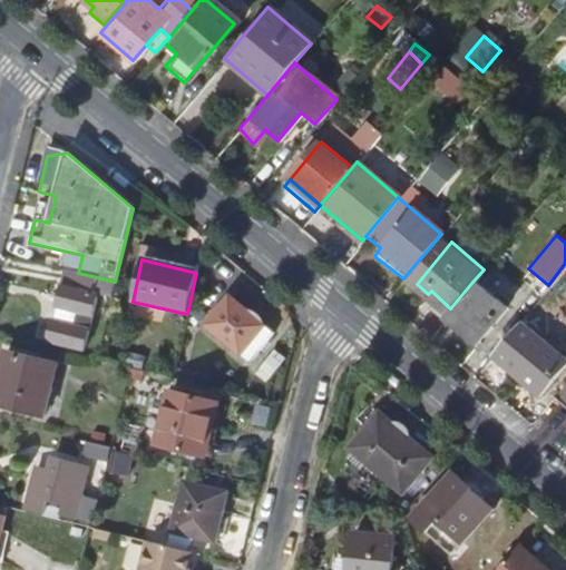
[(80,291),(110,298),(115,282),(78,273),(62,268),(45,340),(80,349),(85,327),(71,323),(80,291)]
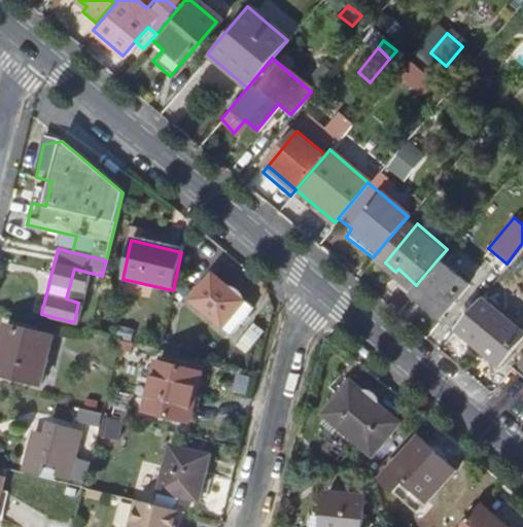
[(464,283),(437,260),(416,285),(412,290),(440,313),(464,283)]
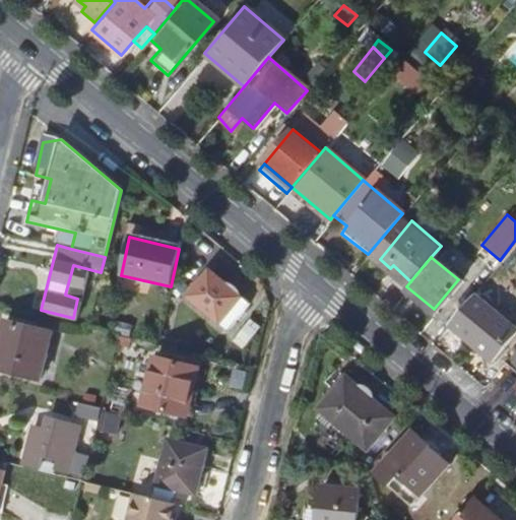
[(218,321),(224,314),(239,296),(206,268),(186,294),(218,321)]
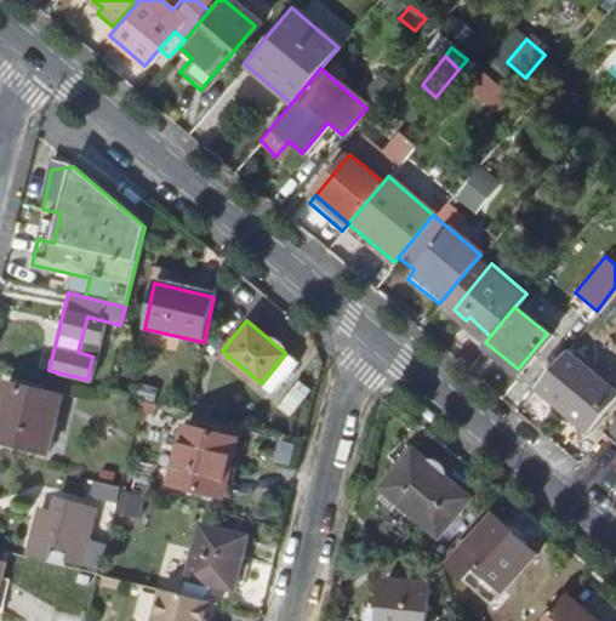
[(615,389),(615,380),(570,342),(534,385),(585,428),(615,389)]
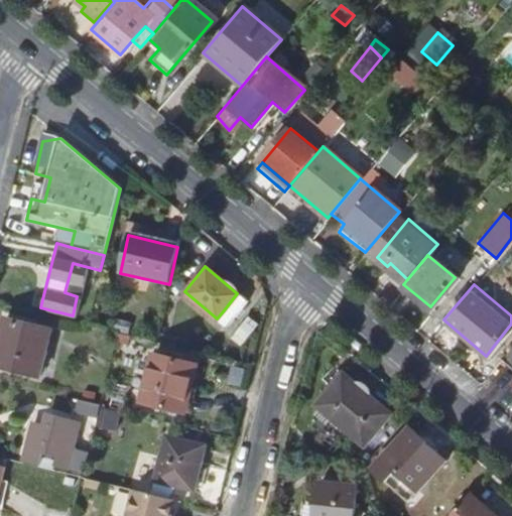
[(245,299),(237,293),(223,311),(231,317),(245,299)]
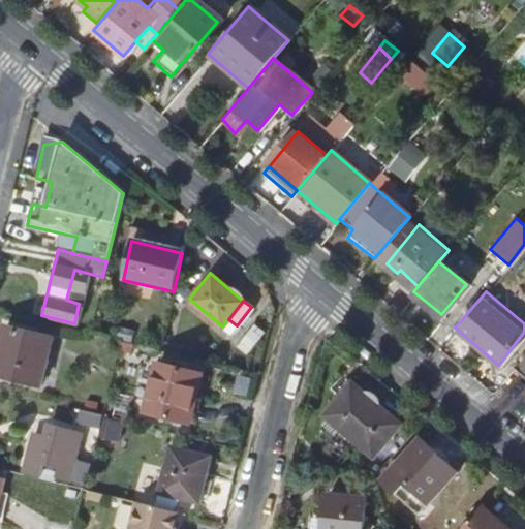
[(0,375),(38,384),(51,336),(3,324),(0,337),(0,375)]
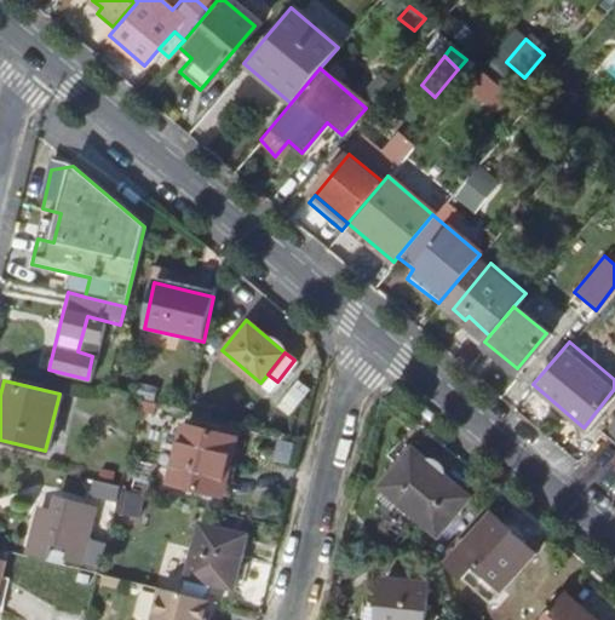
[(614,413),(603,428),(614,436),(614,413)]
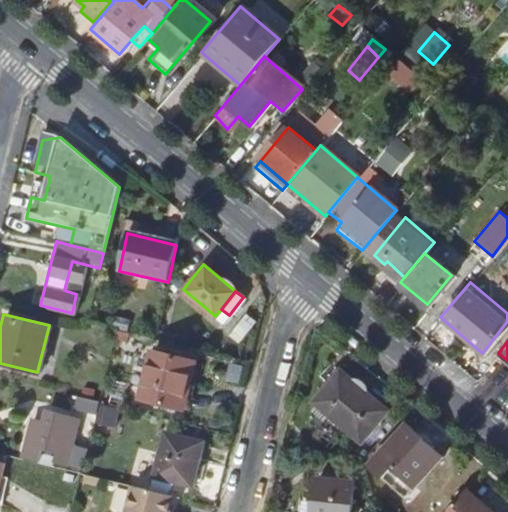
[(138,398),(178,407),(190,361),(149,351),(138,398)]
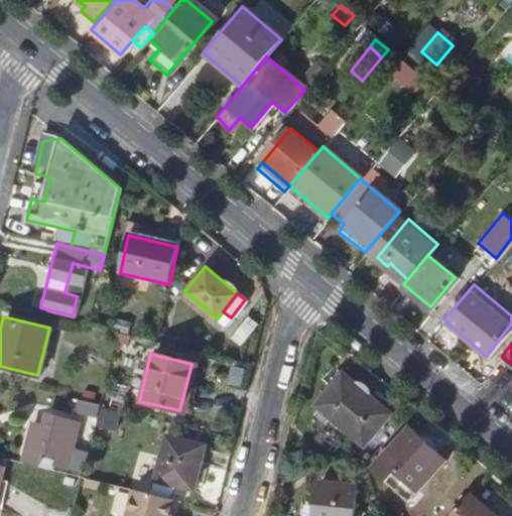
[(341,376),(313,409),(361,449),(388,416),(341,376)]
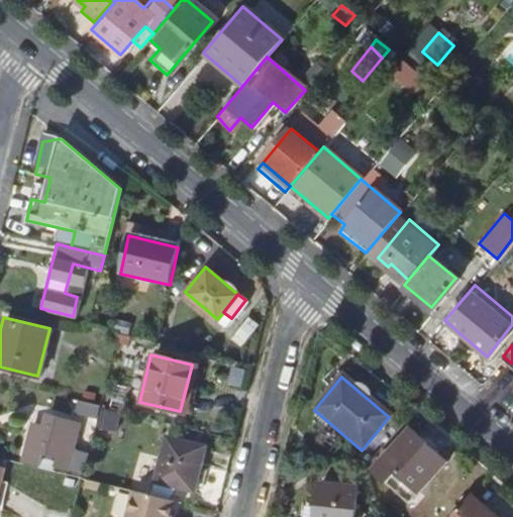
[(74,412),(95,417),(98,406),(76,400),(74,412)]
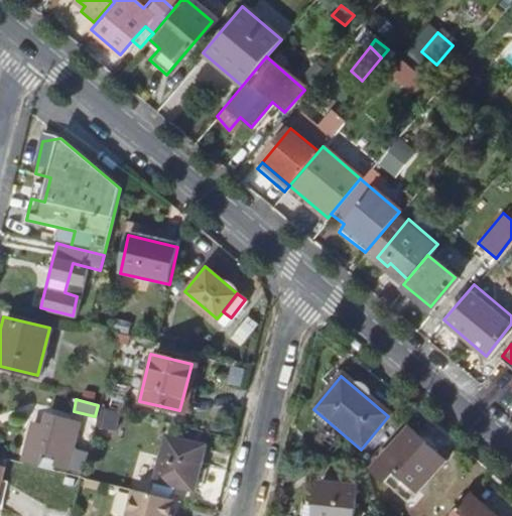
[(42,467),(54,470),(56,460),(44,457),(45,452),(61,455),(59,463),(72,466),(76,446),(82,421),(50,413),(46,425),(35,423),(25,463),(42,467)]
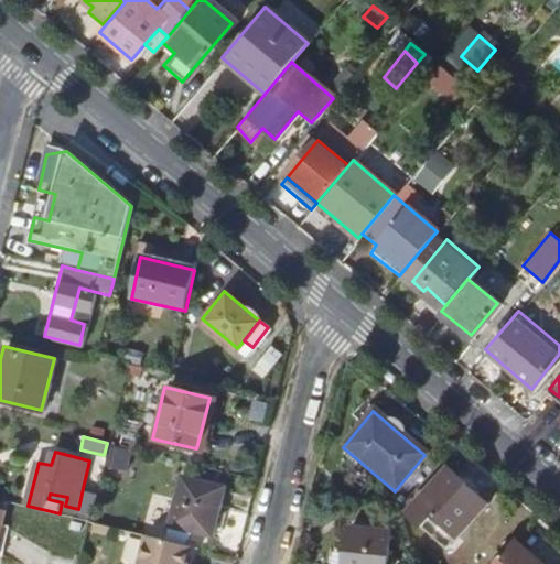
[(448,472),(408,519),(447,551),(485,502),(448,472)]
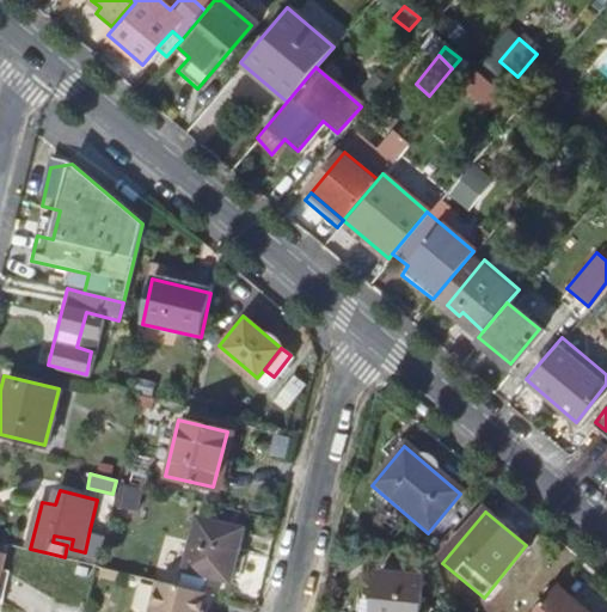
[(230,575),(235,551),(243,526),(195,515),(178,580),(201,585),(204,576),(228,582),(230,575)]
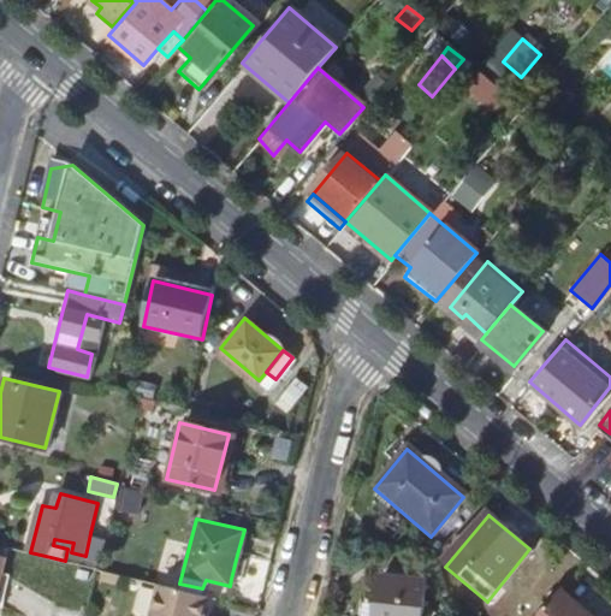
[(90,533),(85,556),(99,560),(105,537),(90,533)]
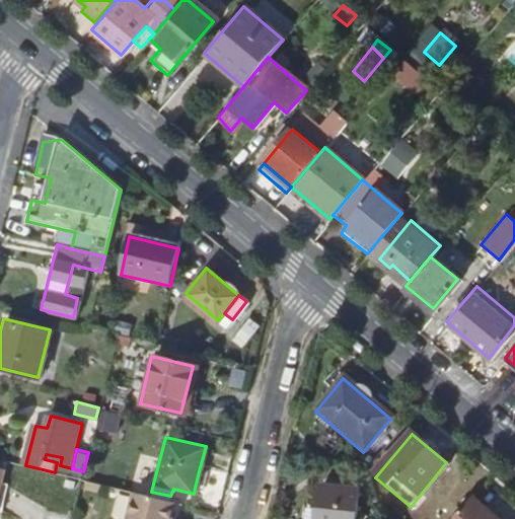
[(324,488),(321,518),(358,518),(361,490),(324,488)]
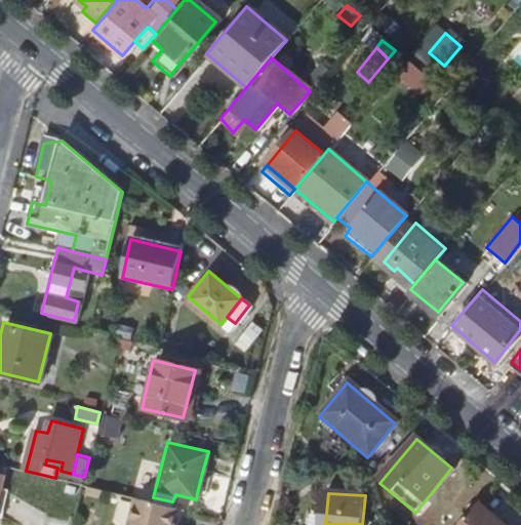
[(171,524),(176,508),(134,497),(127,524),(171,524)]
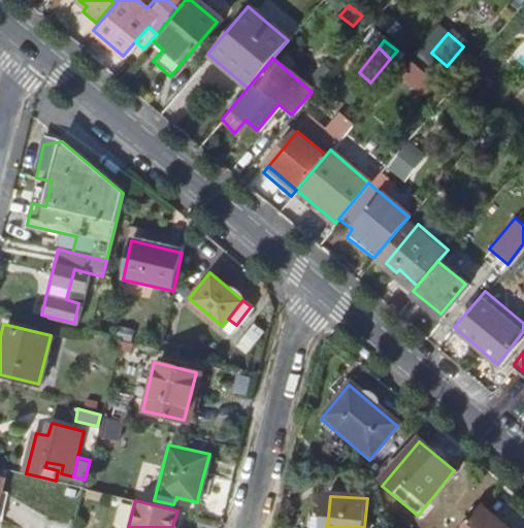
[(506,527),(508,527),(480,506),(461,527),(506,527)]
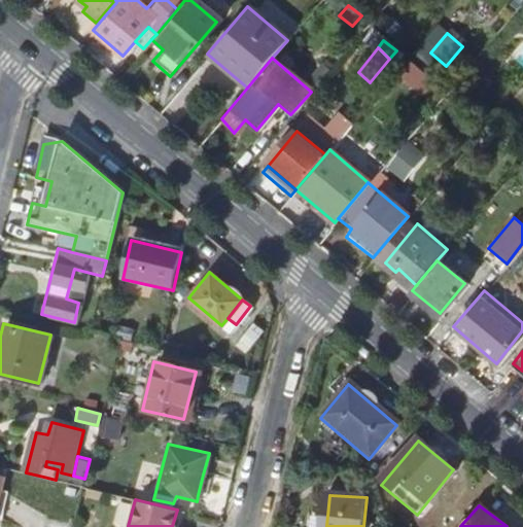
[(176,526),(180,510),(177,510),(172,526),(176,526)]
